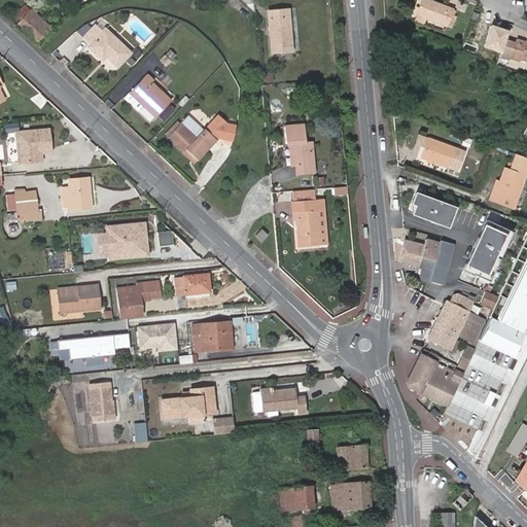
[(423,0),(418,15),(427,18),(448,26),(454,9),(428,0),(423,0)]
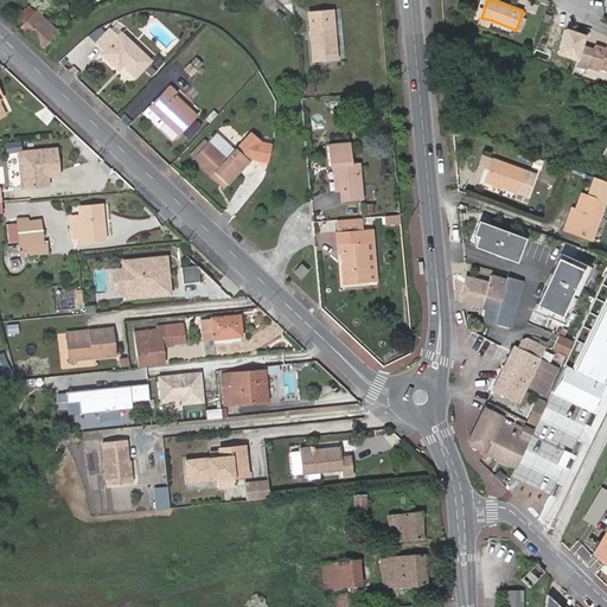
[(44,48),(57,32),(36,11),(34,12),(29,6),(18,18),(24,24),(21,26),(44,48)]
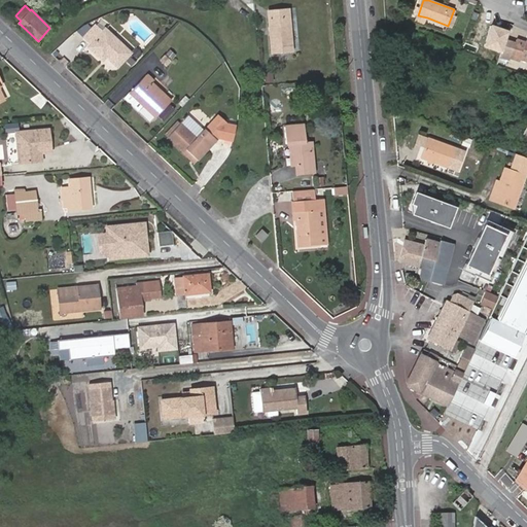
[(272,54),(291,51),(288,8),(268,10),(272,54)]
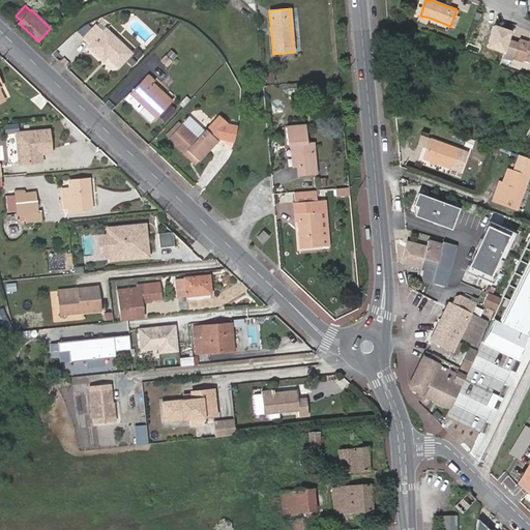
[(457,9),(450,26),(455,27),(460,17),(458,16),(460,10),(457,9)]
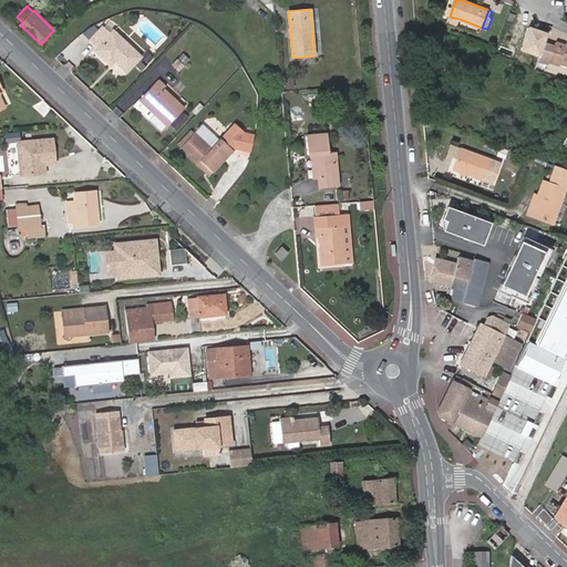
[(457,26),(460,19),(450,17),(447,22),(457,26)]
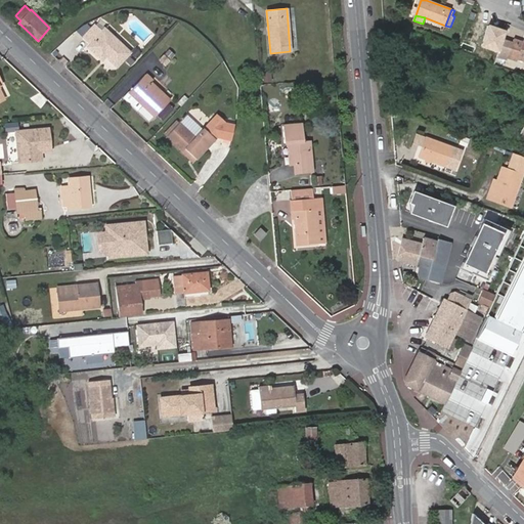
[(507,29),(498,26),(495,32),(505,36),(507,29)]
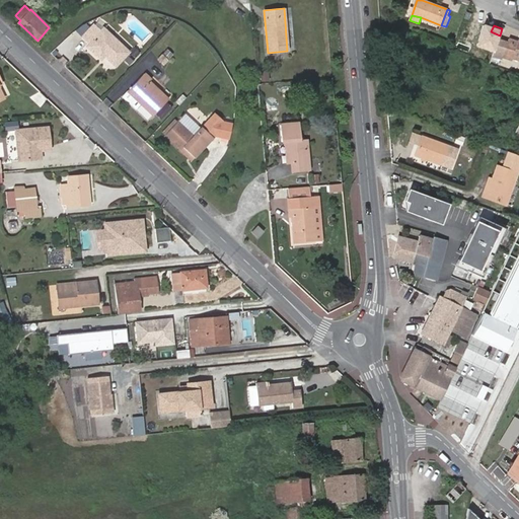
[(96,38),(99,33),(92,26),(88,30),(96,38)]
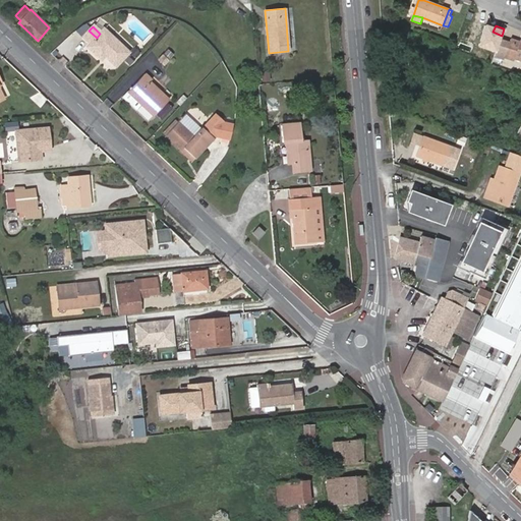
[(104,29),(100,34),(97,38),(89,31),(82,38),(90,45),(89,46),(103,58),(106,55),(116,65),(128,52),(104,29)]
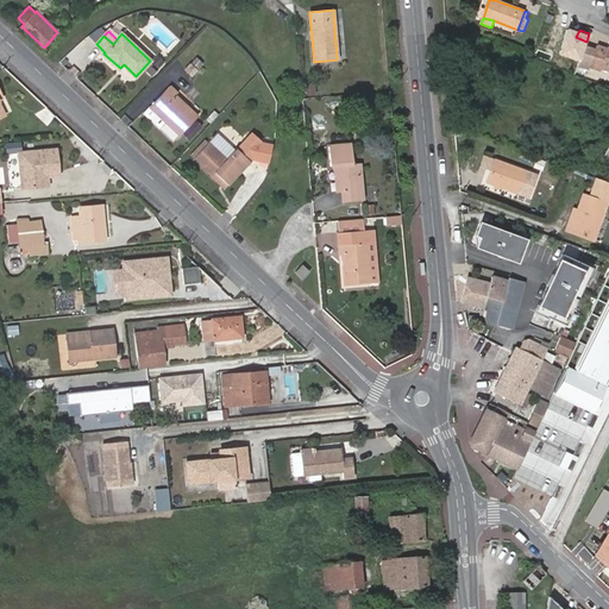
[(590,63),(596,48),(585,44),(579,62),(589,66),(590,63)]
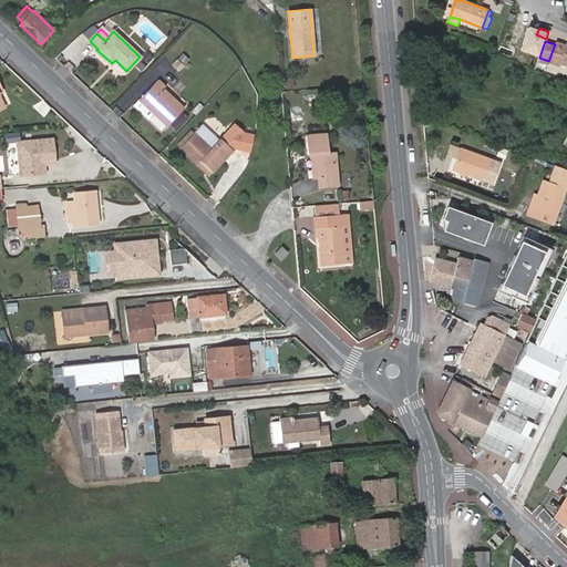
[(549,59),(566,64),(566,42),(565,45),(556,42),(555,44),(549,59)]
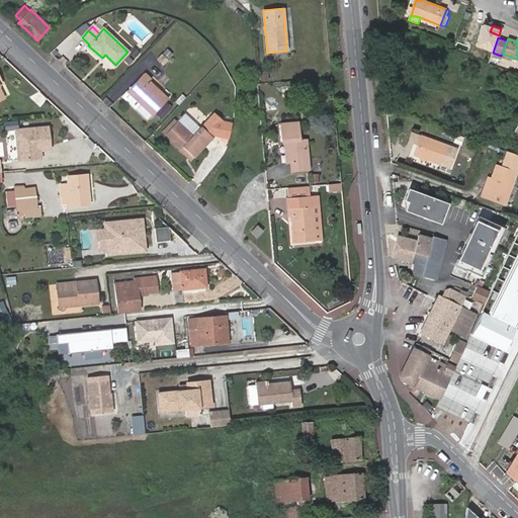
[(135,49),(131,53),(135,57),(140,52),(135,49)]
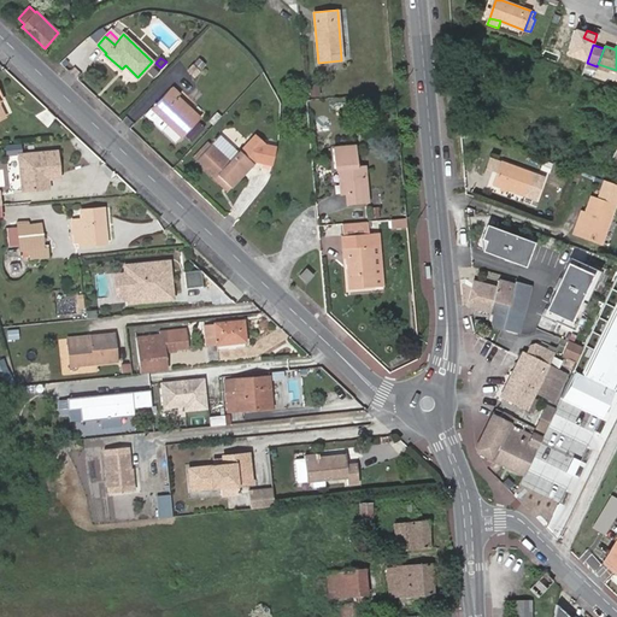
[(195,68),(191,72),(194,77),(200,74),(195,68)]
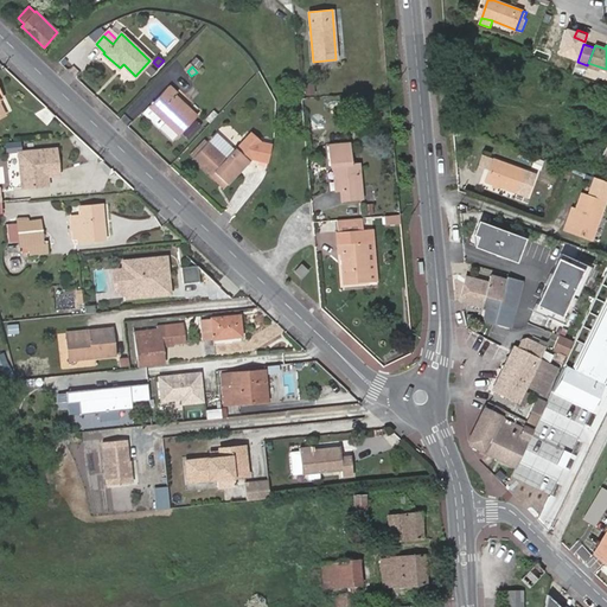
[(180,135),(196,117),(173,95),(176,93),(168,87),(151,106),(180,135)]
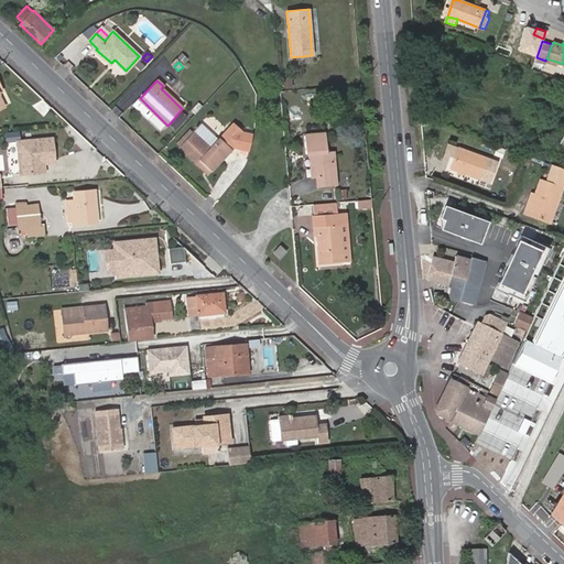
[(199,160),(212,171),(230,151),(229,150),(234,145),(224,137),(219,141),(218,140),(217,141),(201,126),(193,132),(180,148),(196,163),(199,160)]
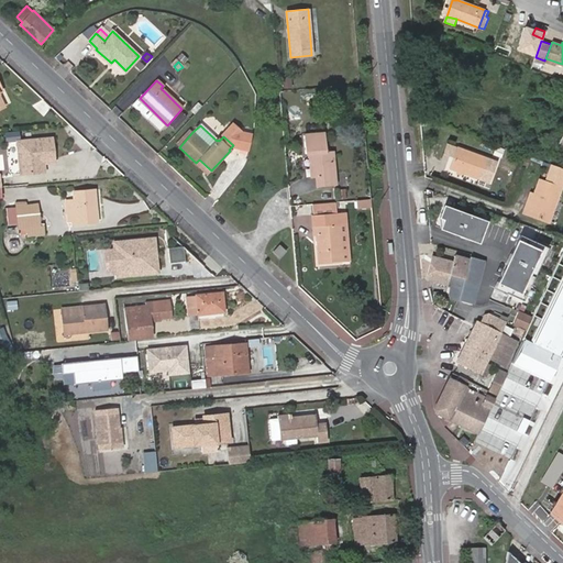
[(231,127),(218,140),(219,141),(223,136),(233,145),(229,150),(230,151),(232,150),(247,154),(251,145),(252,139),(240,134),(231,127)]
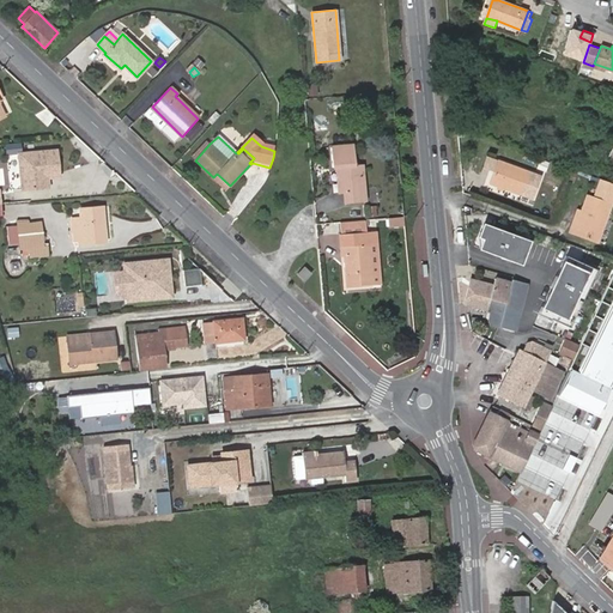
[(332,147),(334,169),(337,169),(339,193),(344,193),(345,204),(366,201),(363,165),(354,167),(352,145),(332,147)]
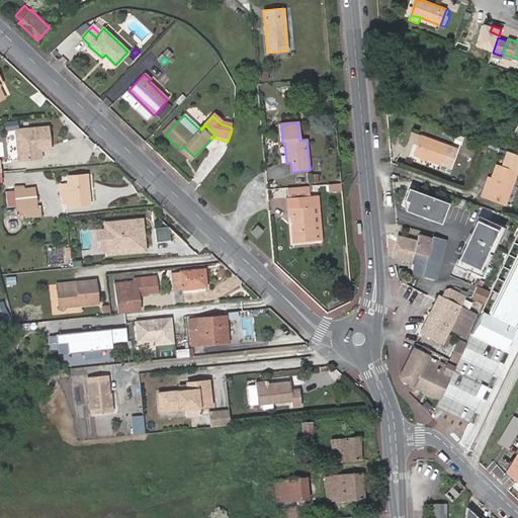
[(33,146),(49,145),(47,126),(14,130),(17,162),(34,160),(33,146)]
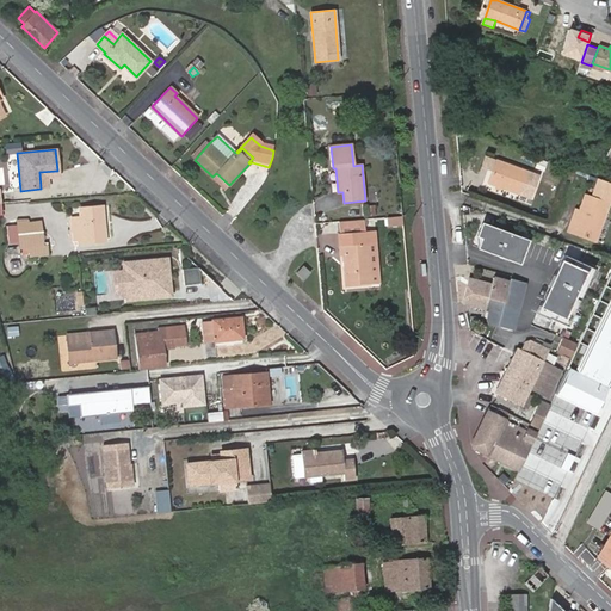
[(482,166),(493,170),(497,159),(486,155),(482,166)]
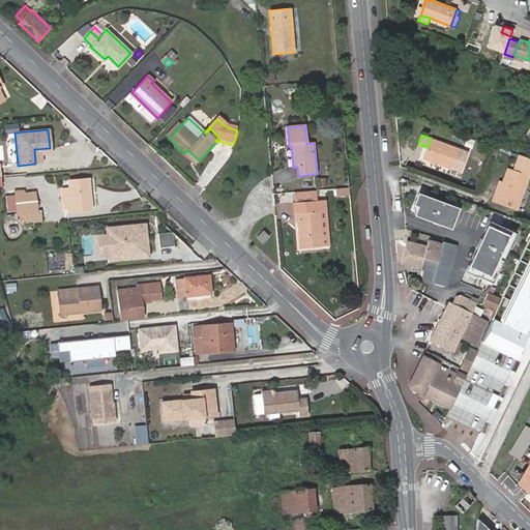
[(475,140),(469,137),(466,145),(472,148),(475,140)]
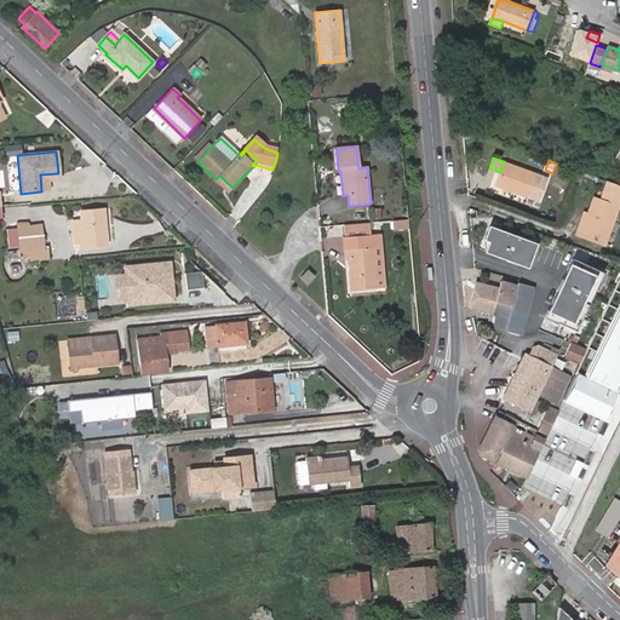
[(500,172),(495,184),(539,200),(547,177),(504,161),(500,172)]
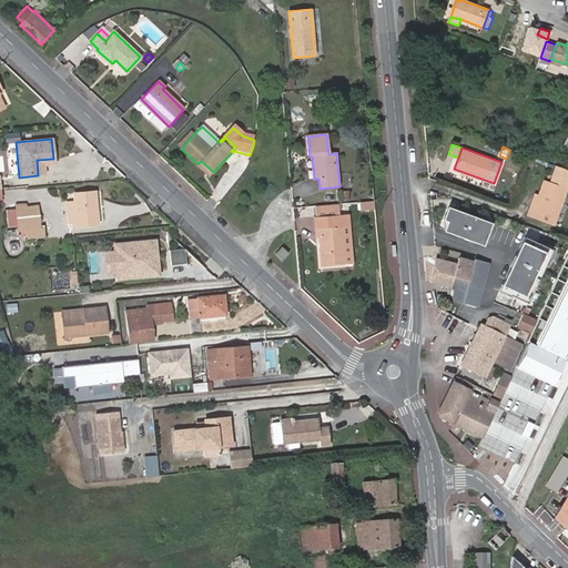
[(53,162),(53,159),(37,160),(38,175),(44,174),(43,163),(53,162)]
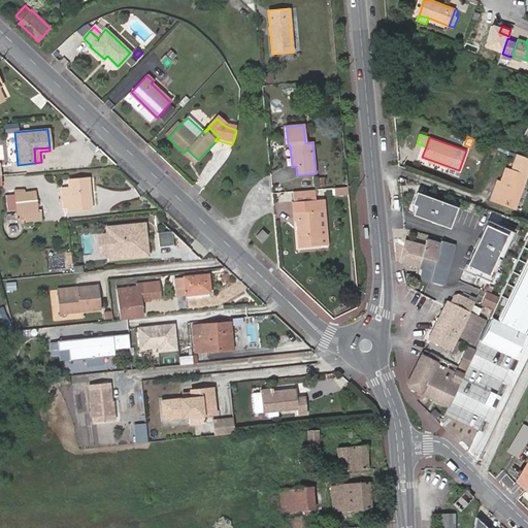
[(195,164),(198,160),(187,150),(184,153),(195,164)]
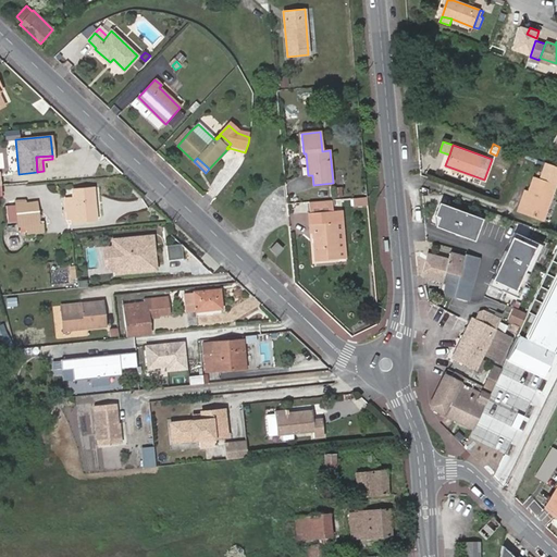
[(556,178),(547,175),(544,183),(554,186),(556,180),(556,178)]
